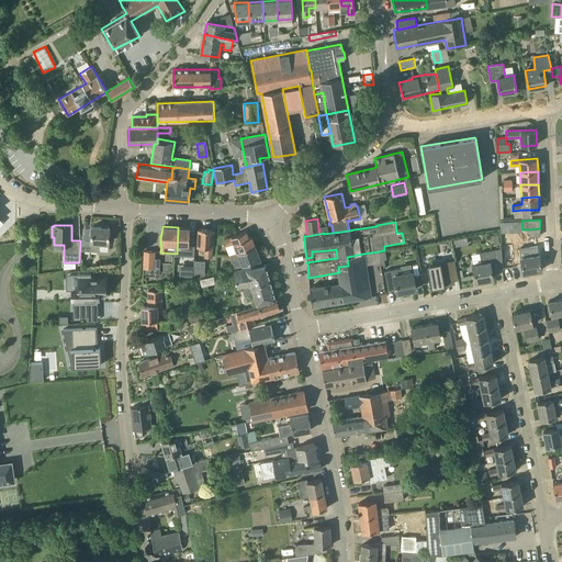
[(91,242),(82,240),(80,240),(81,251),(100,253),(100,243),(109,244),(110,228),(91,227),(91,242)]
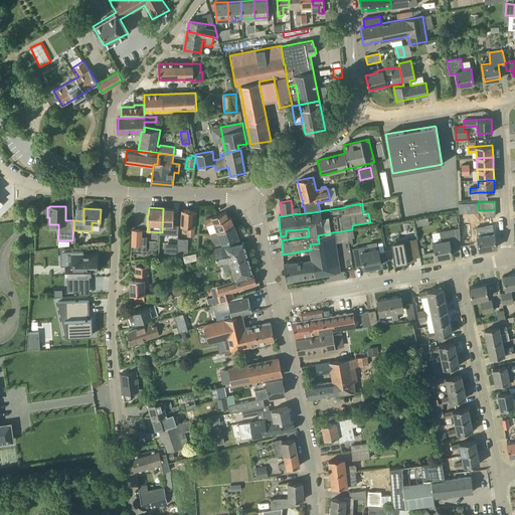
[(163,208),(162,232),(166,232),(166,234),(172,234),(173,225),(174,225),(174,217),(173,217),(174,209),(163,208)]
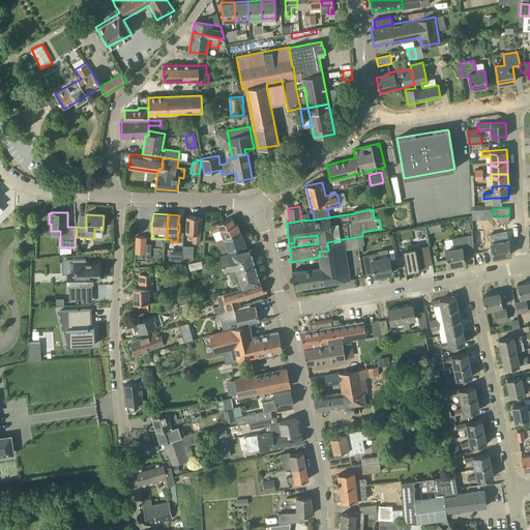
[(187,215),(186,236),(194,236),(193,243),(200,243),(201,216),(187,215)]
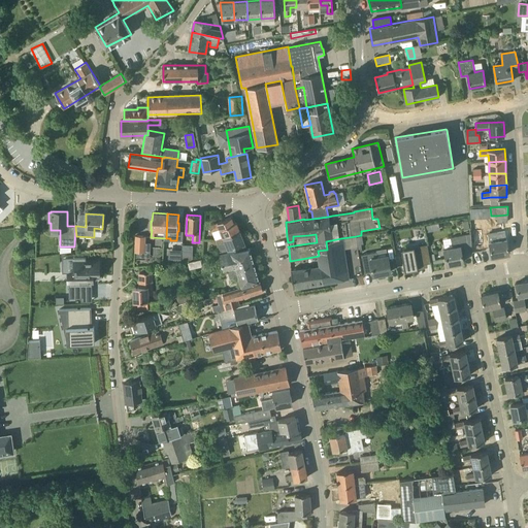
[(220,241),(240,232),(236,222),(233,223),(231,218),(209,226),(216,240),(217,239),(217,241),(220,241)]
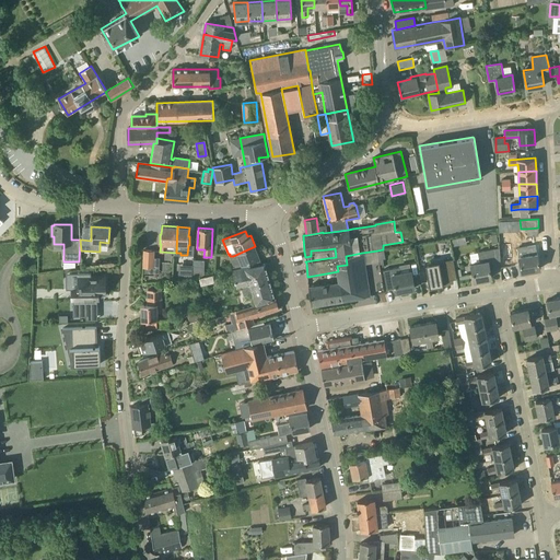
[(522,272),(540,269),(536,245),(528,246),(528,247),(517,249),(522,272)]
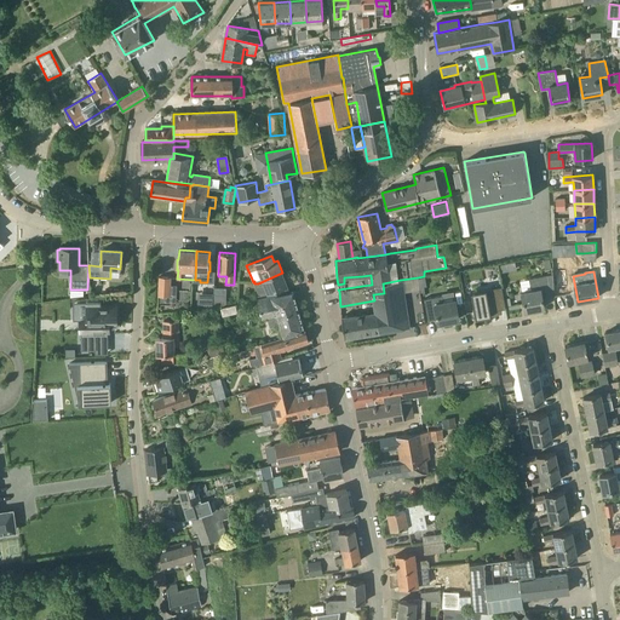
[(275,296),(290,292),(282,273),(258,283),(254,283),(258,296),(268,293),(274,291),(275,296)]
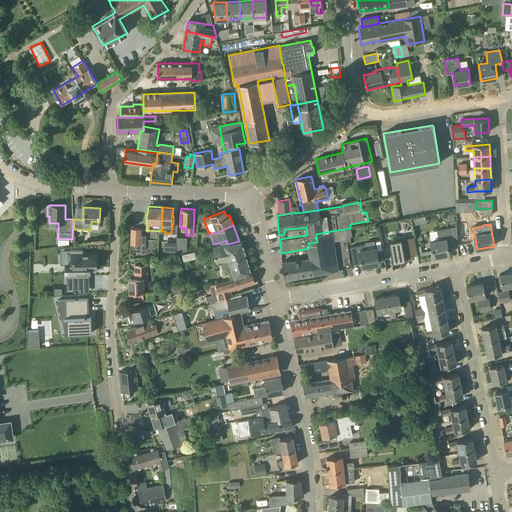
[(431,241),(433,257),(449,254),(447,240),(457,238),(457,226),(438,230),(440,240),(431,241)]
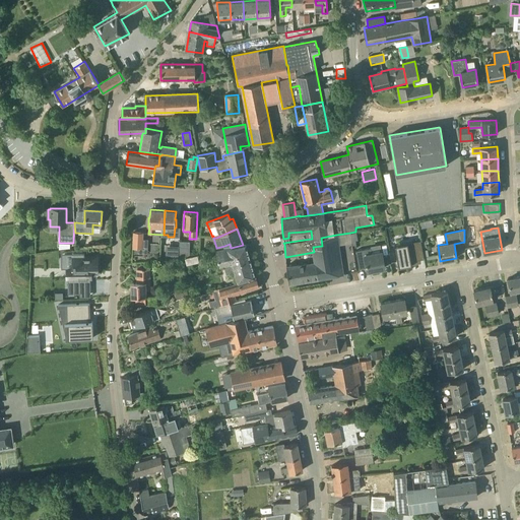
[(142,249),(143,239),(143,233),(133,232),(133,248),(142,249)]
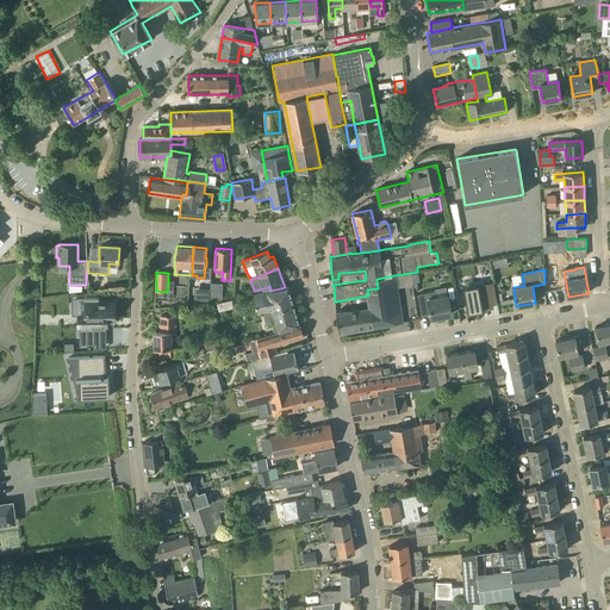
[(394,275),(377,279),(378,288),(367,290),(368,296),(369,307),(336,312),(338,332),(403,322),(394,275)]
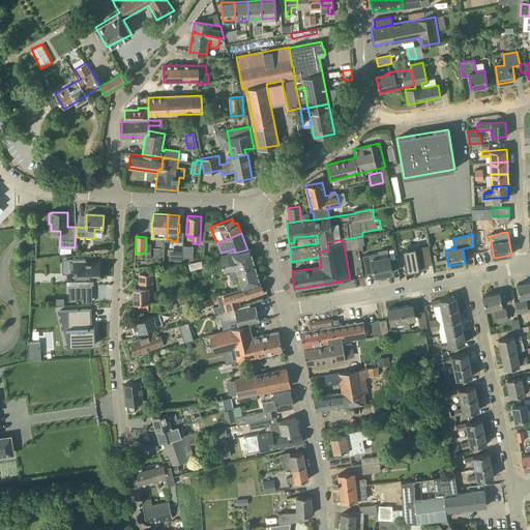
[(406,272),(419,269),(419,266),(433,264),(429,244),(403,249),(406,272)]
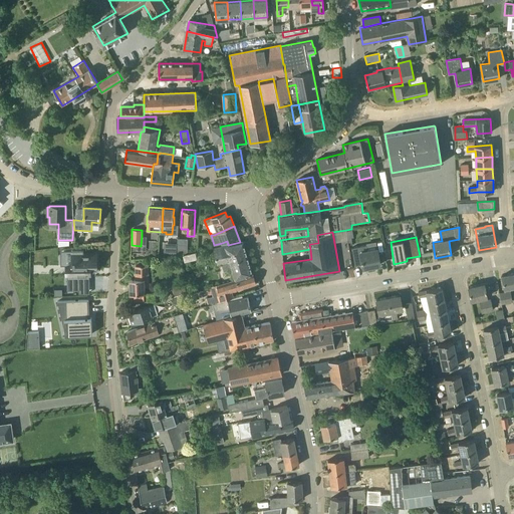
[(178,238),(177,254),(187,252),(188,239),(178,238)]
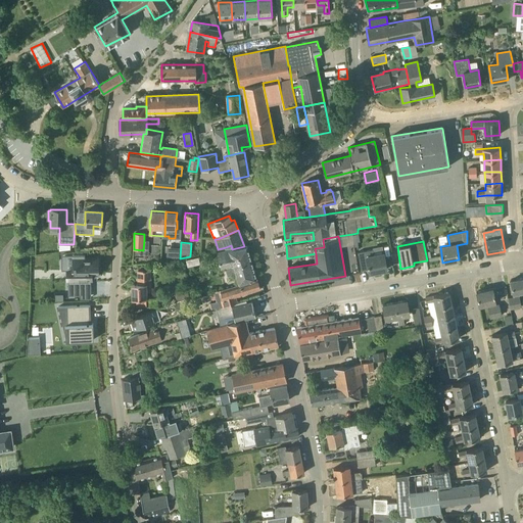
[(256,278),(251,260),(247,246),(246,246),(246,247),(245,247),(244,246),(232,249),(217,253),(221,269),(226,268),(228,276),(235,274),(238,284),(256,278)]
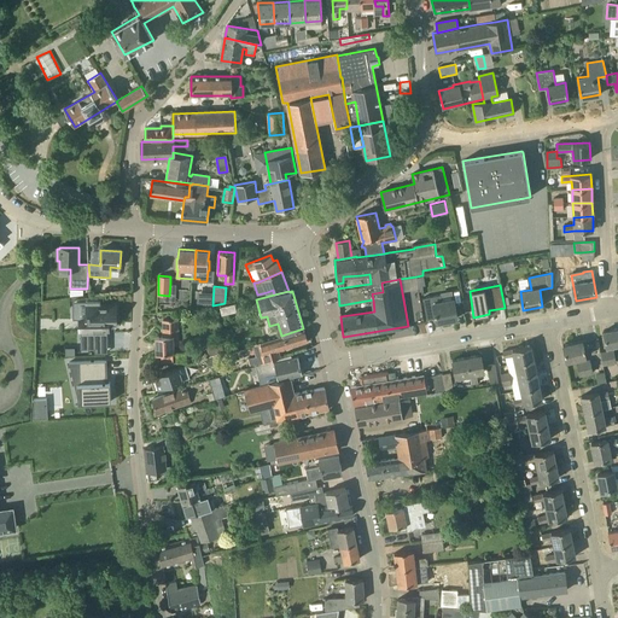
[(211,305),(213,292),(202,292),(202,305),(211,305)]
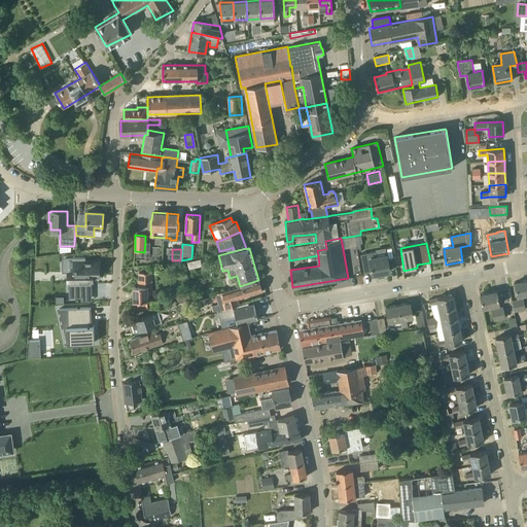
[(376,251),(360,254),(364,273),(372,271),(373,275),(375,274),(375,276),(382,275),(382,273),(390,272),(387,254),(377,256),(376,251)]
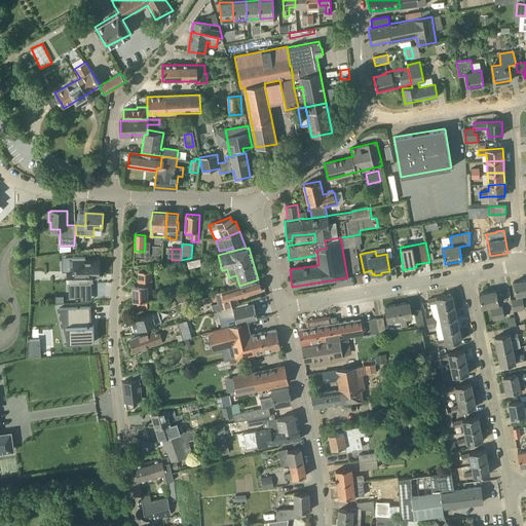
[(74,271),(68,271),(69,282),(69,284),(69,297),(80,297),(81,297),(81,282),(91,282),(91,276),(98,276),(98,272),(98,264),(98,260),(85,261),(85,259),(85,257),(74,257),(74,267),(74,269),(74,271)]
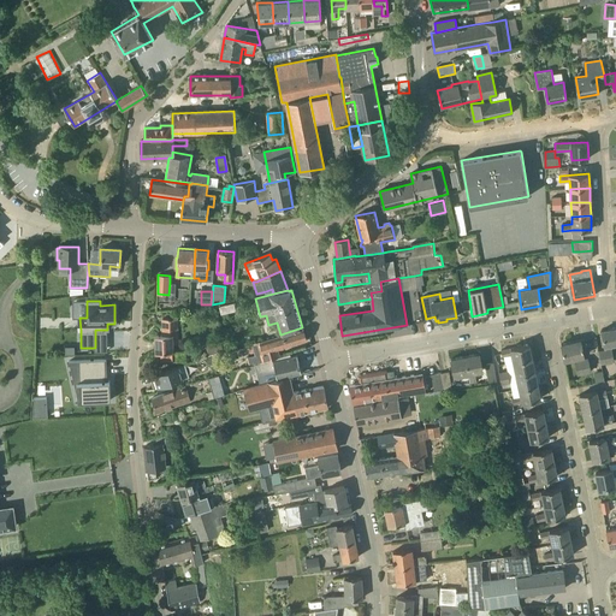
[(157,351),(161,351),(161,361),(172,360),(172,351),(172,343),(177,343),(177,319),(171,319),(171,318),(169,318),(169,319),(163,319),(164,335),(155,335),(157,351)]
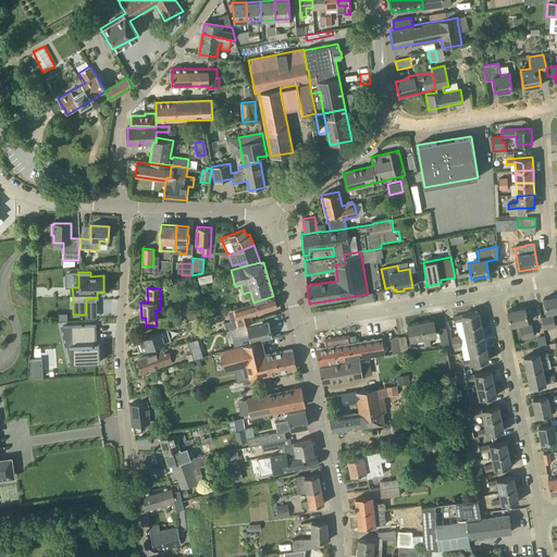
[(553,311),(556,310),(556,296),(544,299),(547,317),(542,318),(544,329),(555,326),(553,311)]
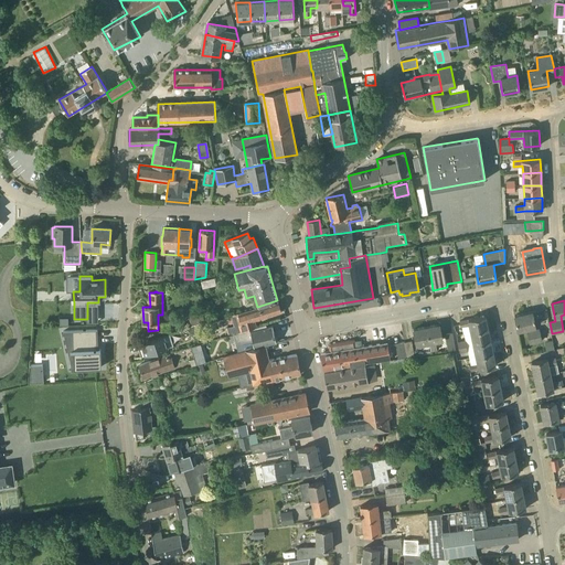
[(228,336),(234,333),(243,331),(256,327),(254,320),(281,311),(278,301),(256,308),(238,313),(237,313),(241,323),(226,328),(228,336)]
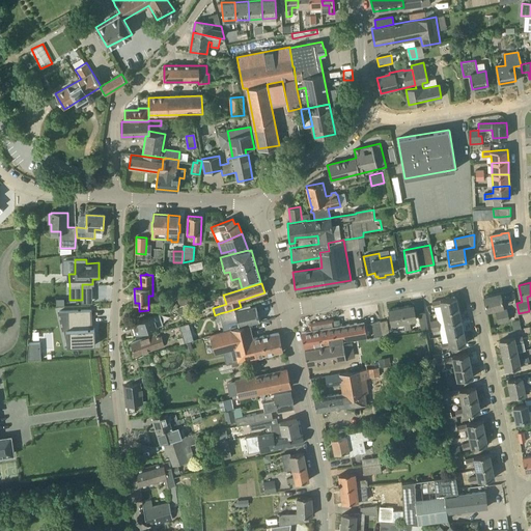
[(177,297),(180,306),(193,302),(190,292),(177,297)]
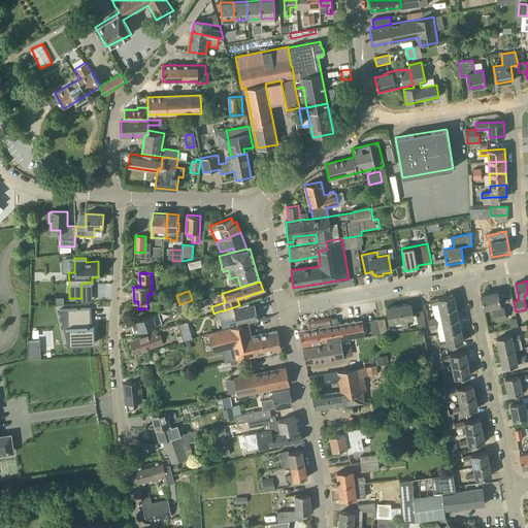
[(481,295),(484,308),(493,307),(495,321),(506,319),(504,307),(501,308),(498,292),(481,295)]
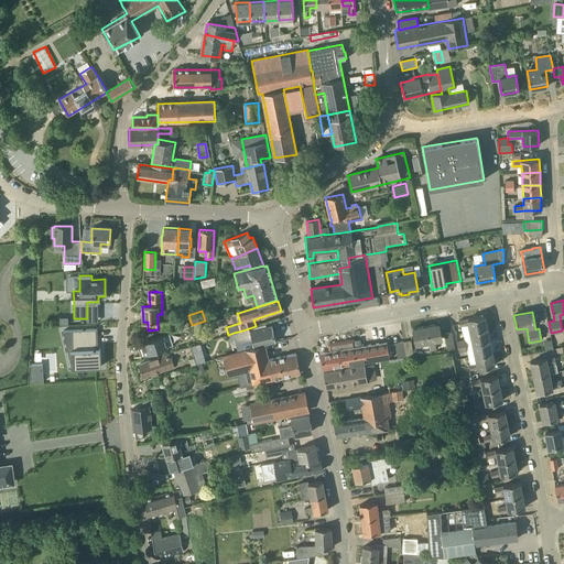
[(470,332),(487,328),(485,315),(459,321),(461,326),(468,324),(470,332)]
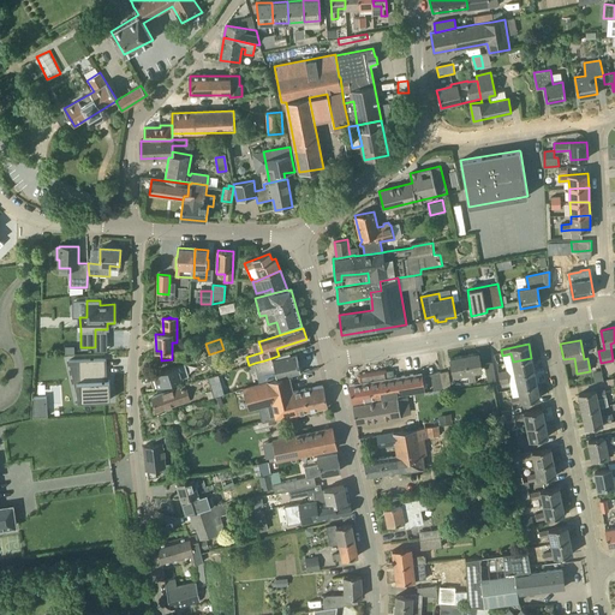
[(284,353),(279,356),(264,360),(255,363),(257,374),(275,370),(276,378),(302,372),(300,370),(303,370),(300,363),(299,364),(297,354),(296,354),(296,356),(285,358),(284,353)]
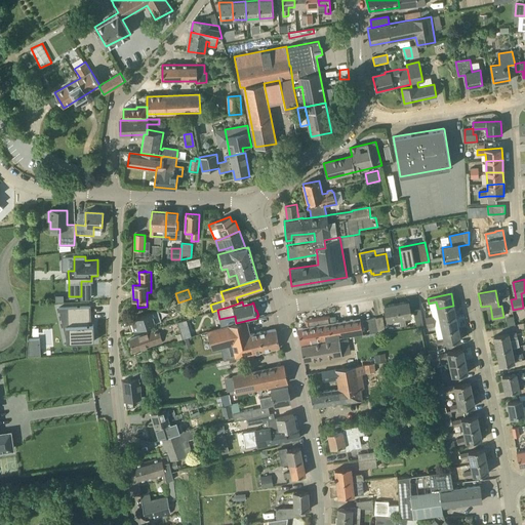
[(406,325),(405,318),(411,316),(408,301),(397,304),(399,319),(401,326),(406,325)]
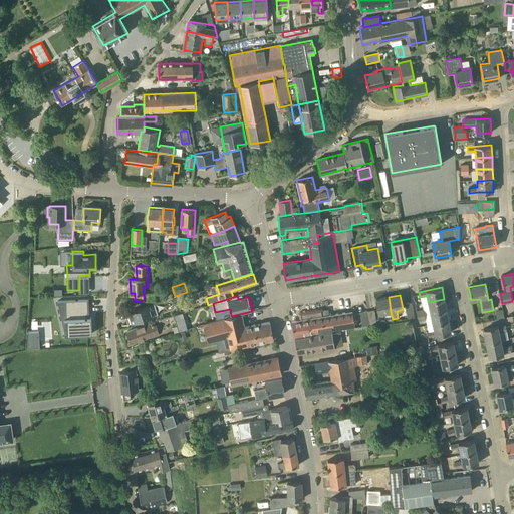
[(378,314),(391,312),(389,297),(376,299),(378,314)]
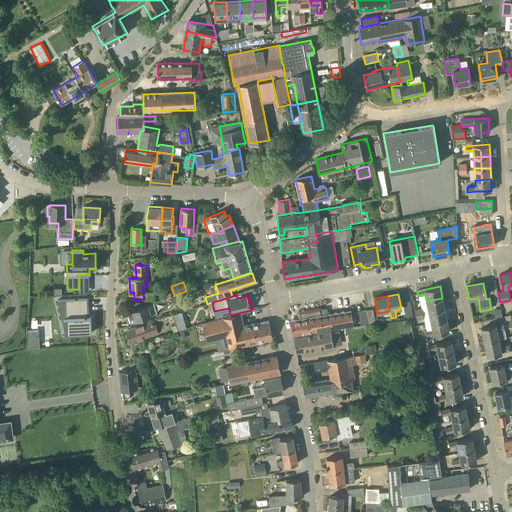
[(429,312),(445,309),(442,298),(427,301),(429,312)]
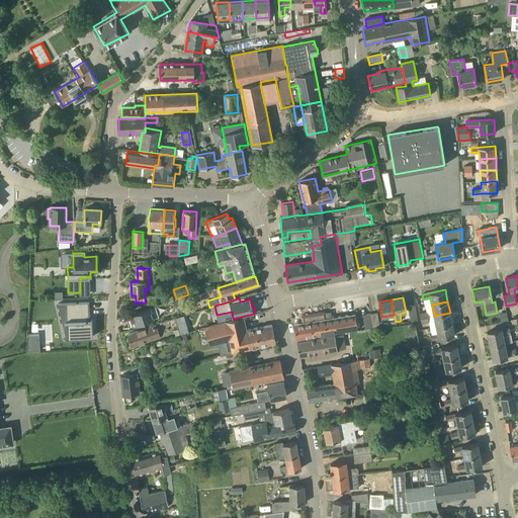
[(89,303),(66,304),(66,305),(68,337),(68,338),(93,337),(93,336),(92,322),(92,321),(91,321),(90,321),(89,304),(89,303)]
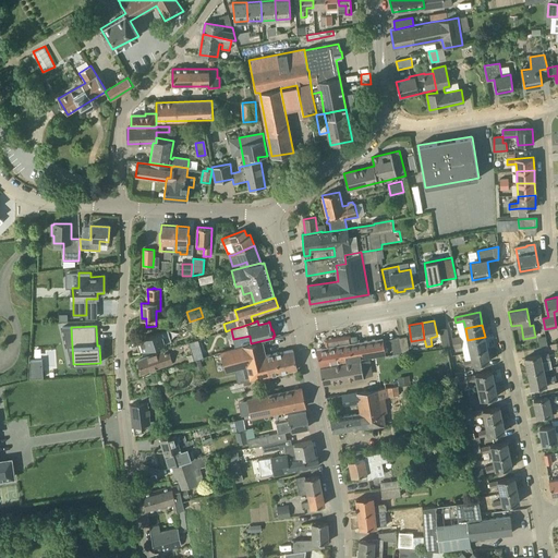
[(443,347),(450,346),(447,328),(440,329),(443,347)]
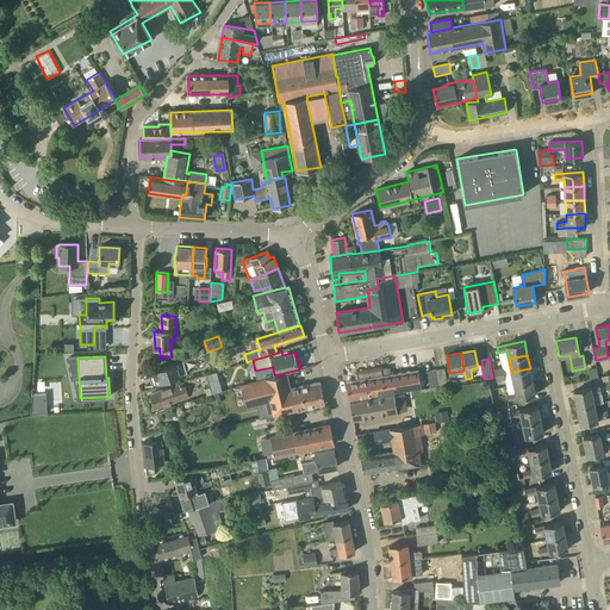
[(157,384),(188,374),(184,361),(153,371),(157,384)]
